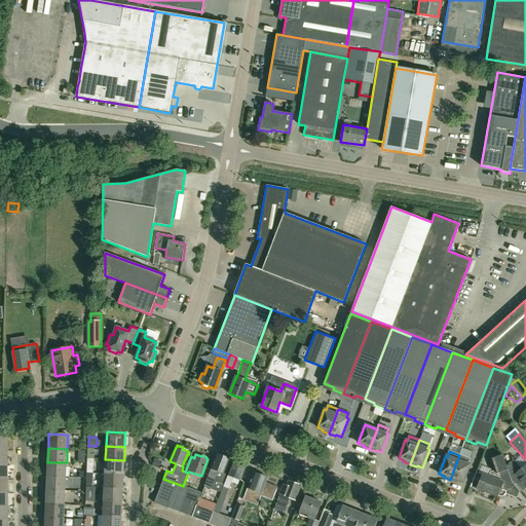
[(216,454),(204,486),(211,489),(214,481),(222,484),(226,474),(224,473),(230,459),(221,455),(218,454),(217,454),(216,454)]
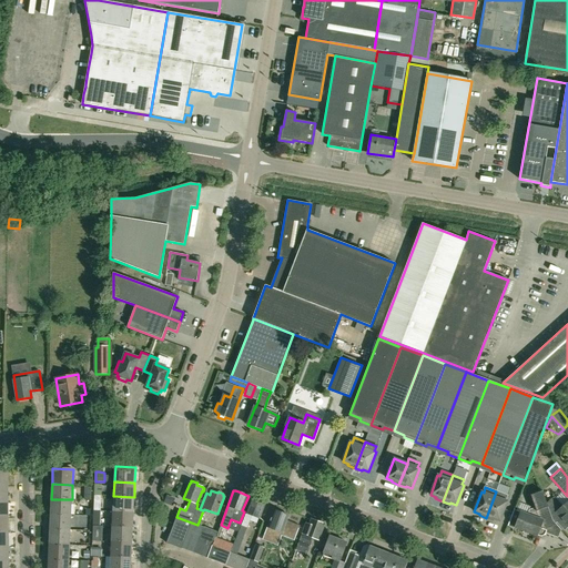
[(496,492),(486,518),(494,520),(494,519),(499,521),(507,501),(505,500),(507,496),(496,492)]
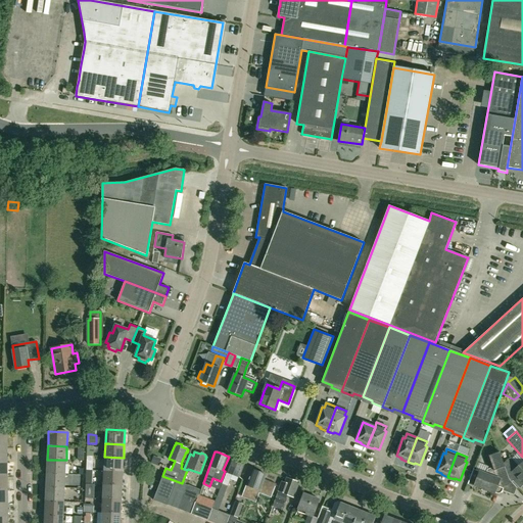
[(509,477),(504,463),(504,464),(500,453),(488,456),(492,468),(487,470),(485,474),(473,469),(468,483),(497,493),(497,494),(498,493),(500,493),(501,493),(502,492),(502,491),(503,491),(503,489),(514,493),(516,487),(512,482),(513,481),(509,477)]
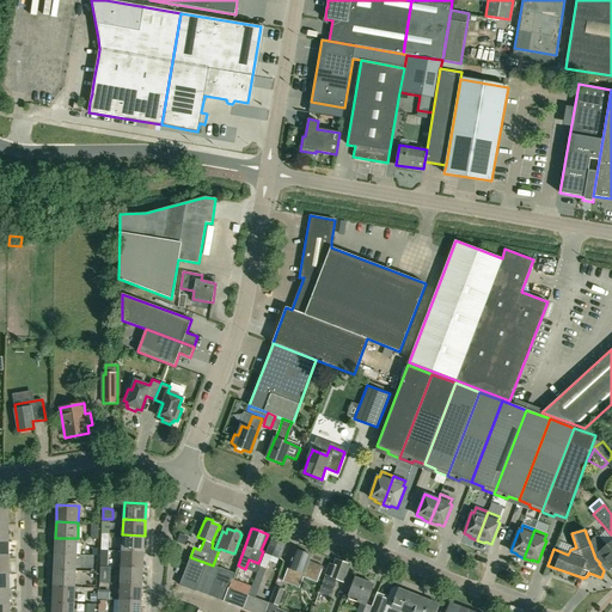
[(144,552),(145,536),(122,534),(122,551),(144,552)]
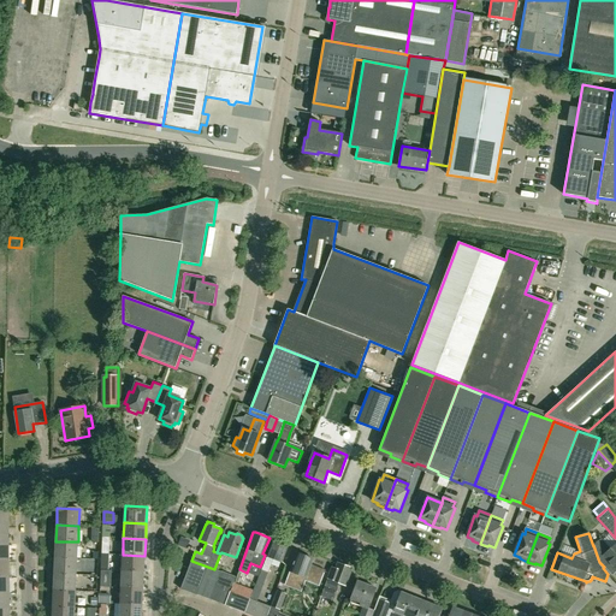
[(288,545),(282,542),(279,542),(274,539),(262,570),(268,573),(273,560),(282,562),(288,545)]
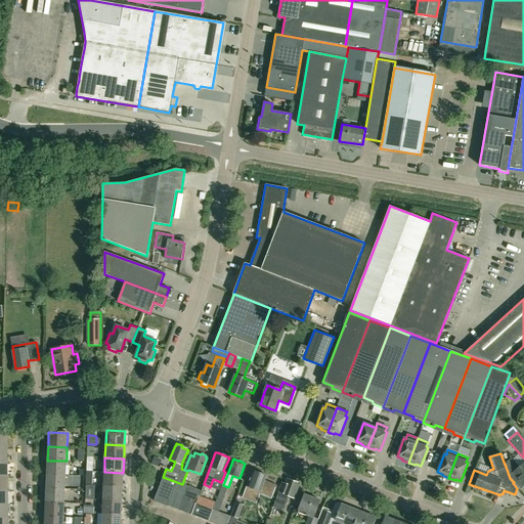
[(523,463),(519,468),(511,459),(505,464),(510,478),(514,482),(518,478),(523,484),(523,463)]
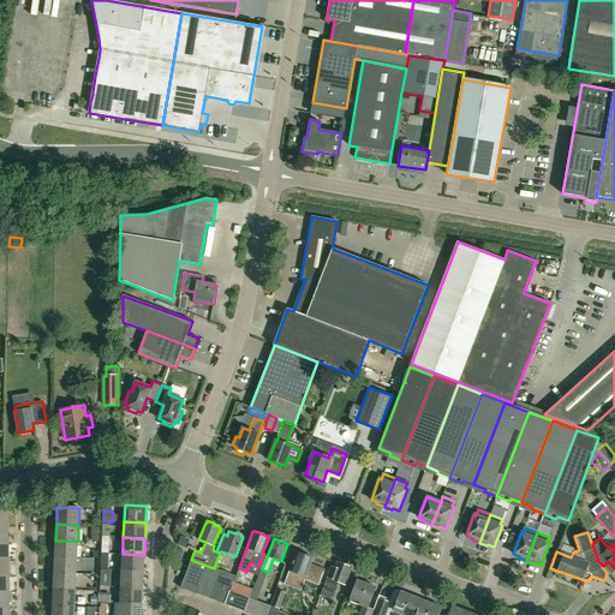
[(77,557),(78,541),(55,541),(55,556),(77,557)]
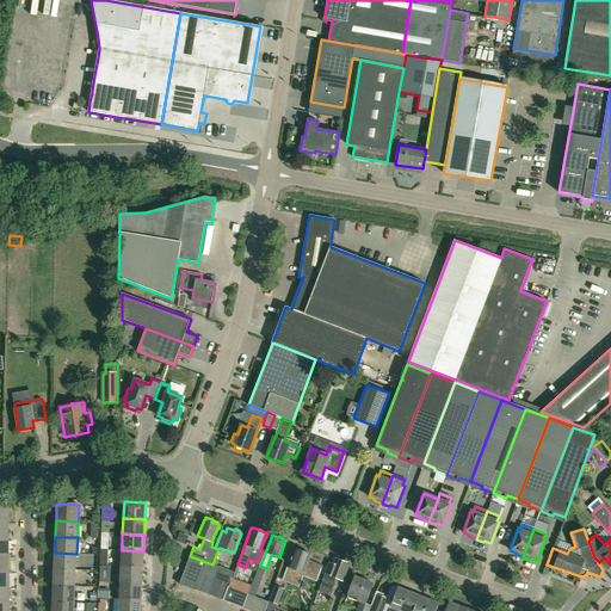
[(285,574),(285,579),(292,581),(296,582),(300,572),(303,573),(306,569),(319,574),(321,566),(308,561),(310,555),(295,549),(291,560),(290,560),(285,574)]
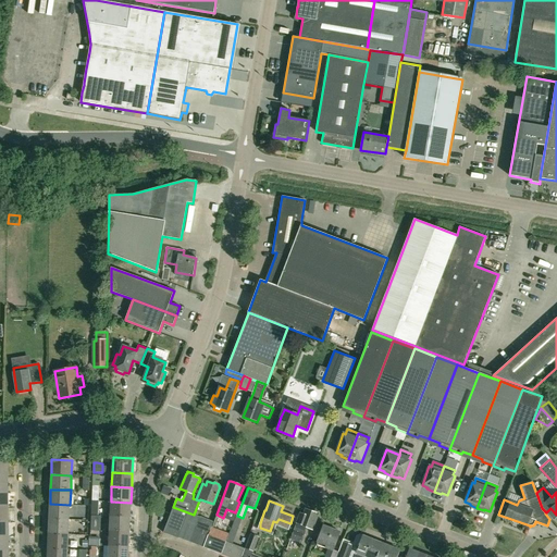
[(131,517),(131,503),(111,502),(110,517),(131,517)]
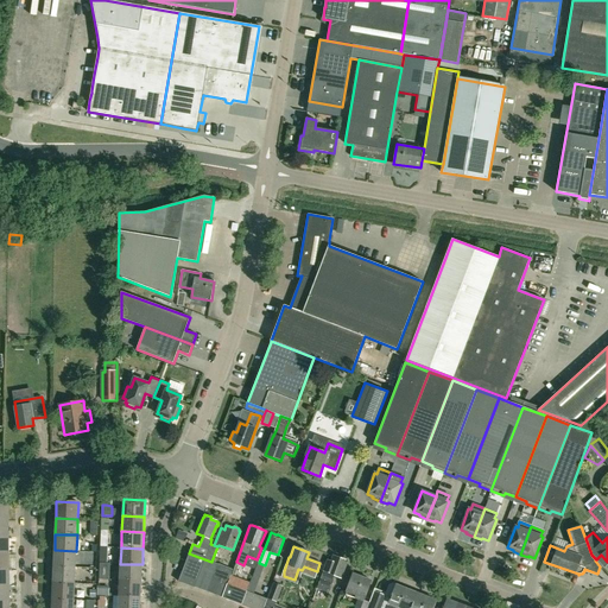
[(75,568),(76,551),(55,550),(54,567),(75,568)]
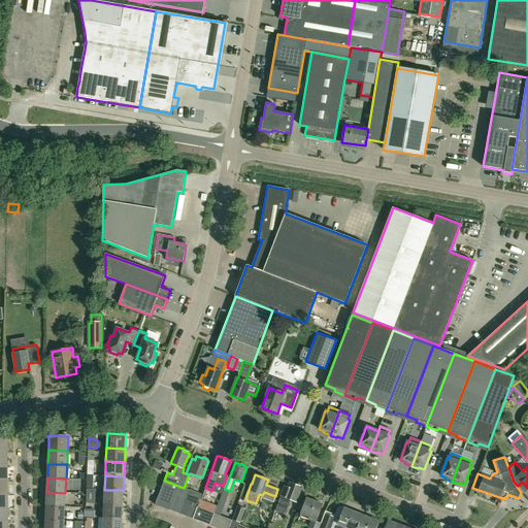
[(190,490),(184,488),(164,481),(155,504),(187,517),(191,506),(185,504),(189,492),(190,490)]
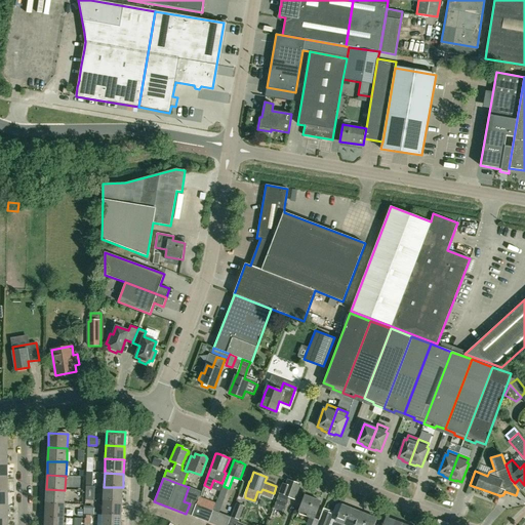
[(283,512),(289,497),(294,499),(299,485),(287,480),(285,485),(282,484),(279,493),(274,508),(283,512)]
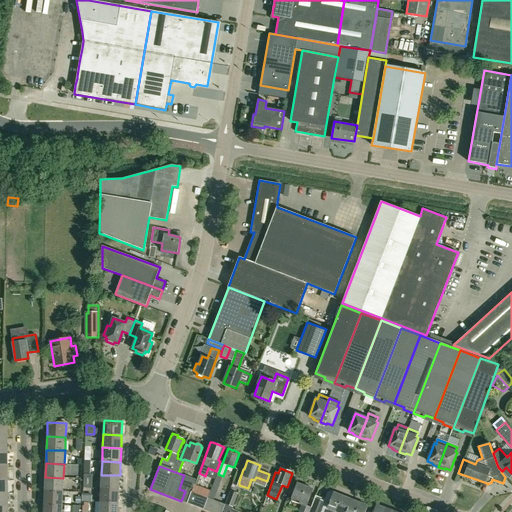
[(119,489),(120,475),(101,475),(101,488),(119,489)]
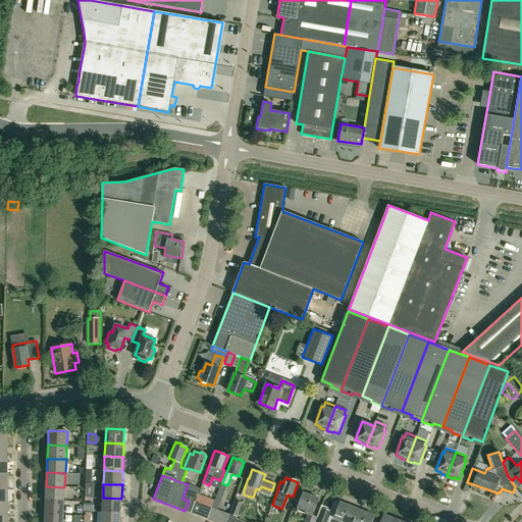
[(64,501),(64,487),(46,486),(45,500),(64,501)]
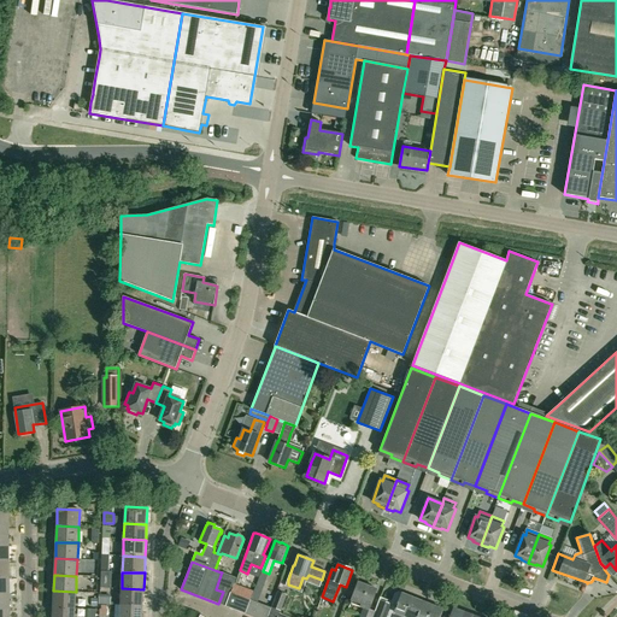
[(230,592),(235,581),(221,575),(216,589),(223,592),(218,604),(225,606),(230,592)]
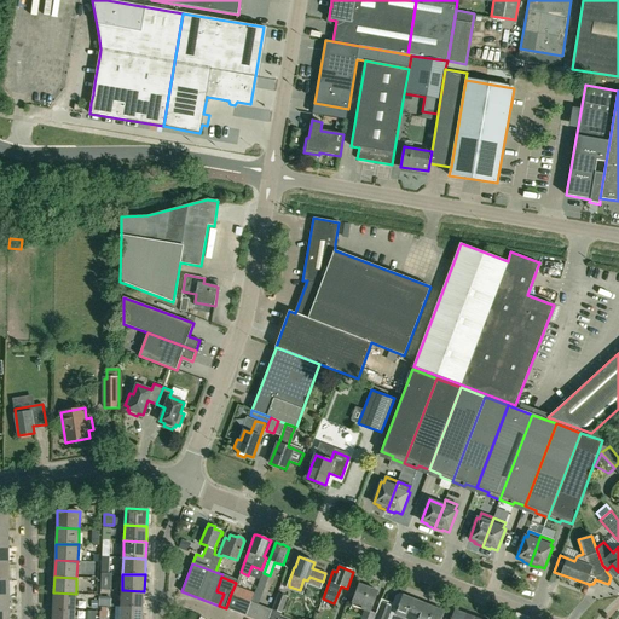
[(0,595),(10,596),(10,579),(0,579),(0,595)]
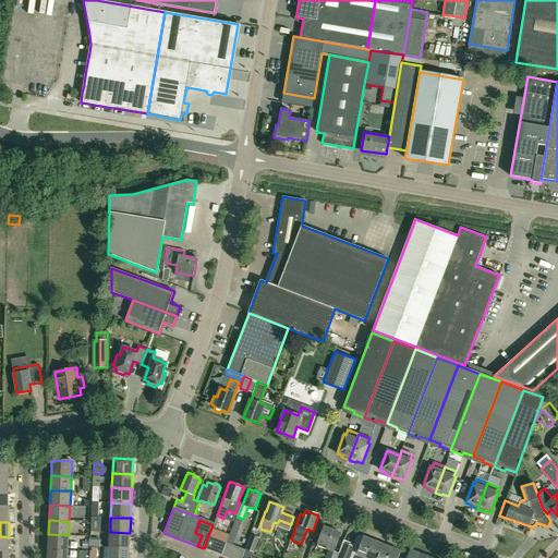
[(231,531),(238,533),(241,525),(234,523),(231,531)]
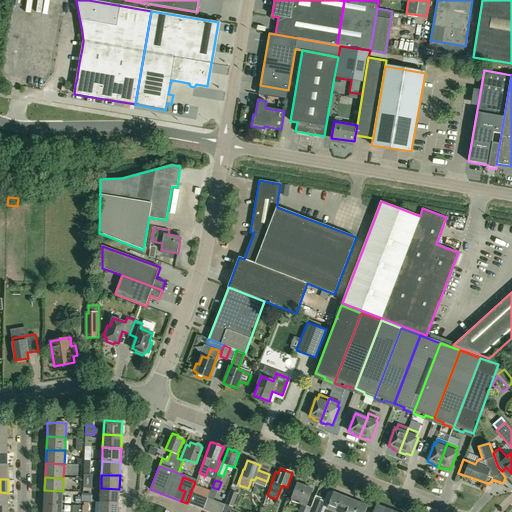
[(308,511),(311,507),(306,506),(307,502),(312,489),(297,483),(292,496),(303,500),(298,511),(308,511)]
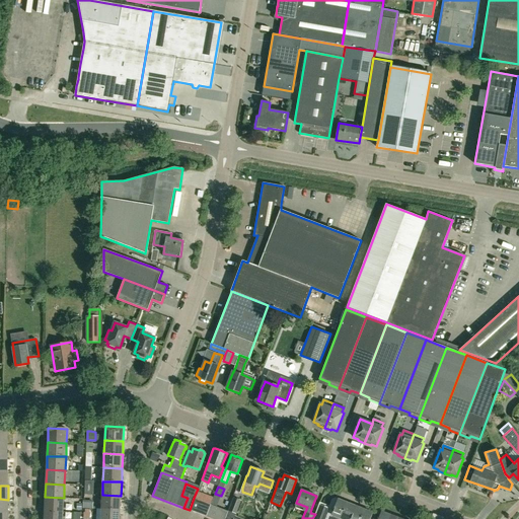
[(120,510),(121,496),(102,495),(101,509),(120,510)]
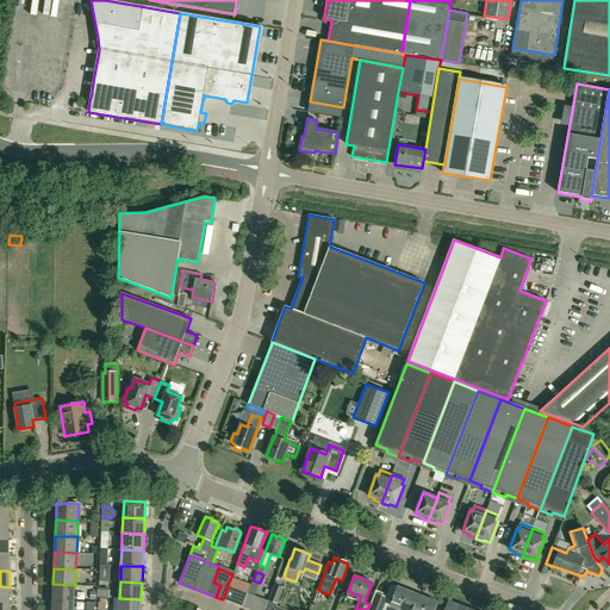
[(74,602),(75,585),(53,584),(53,601),(74,602)]
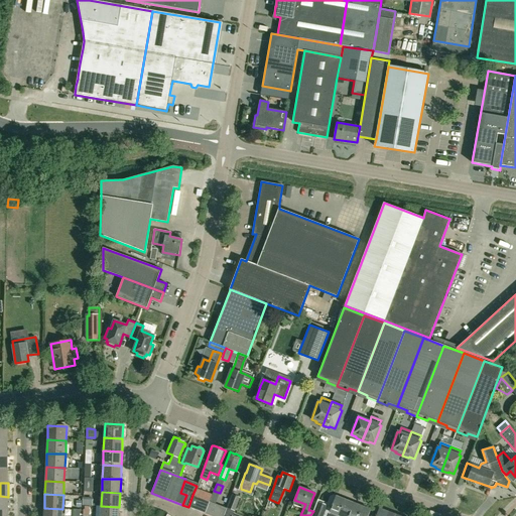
[(210,502),(192,495),(188,507),(205,514),(210,502)]
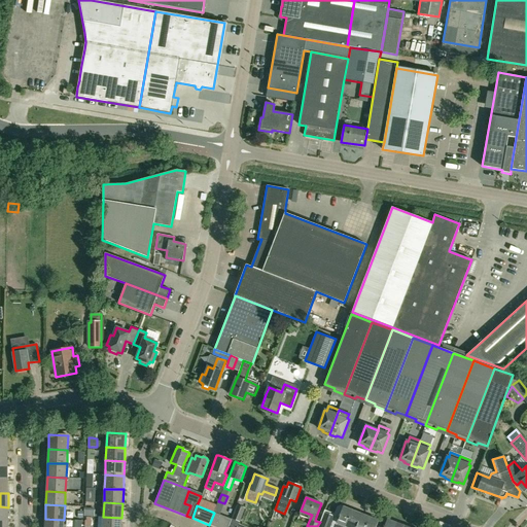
[(244,508),(236,505),(232,519),(239,522),(244,508)]
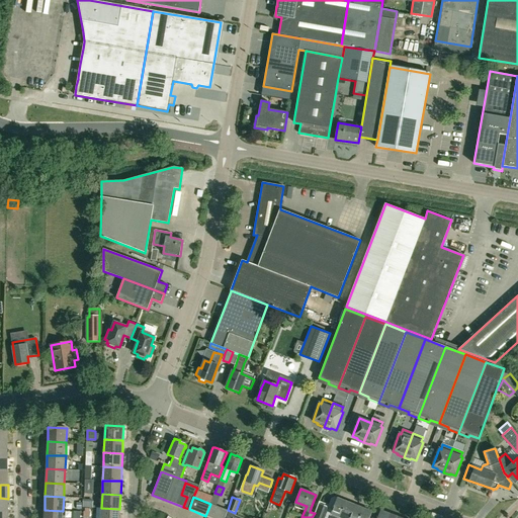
[(345,501),(337,498),(334,497),(331,499),(329,504),(330,507),(328,507),(329,508),(324,517),(339,517),(343,508),(342,508),(345,501)]
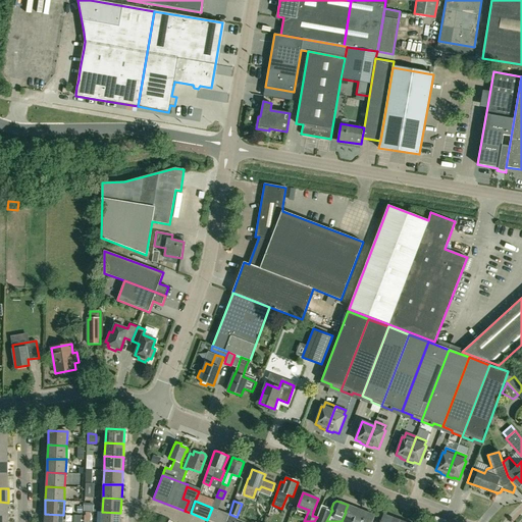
[(0,516),(8,516),(8,503),(0,502),(0,516)]
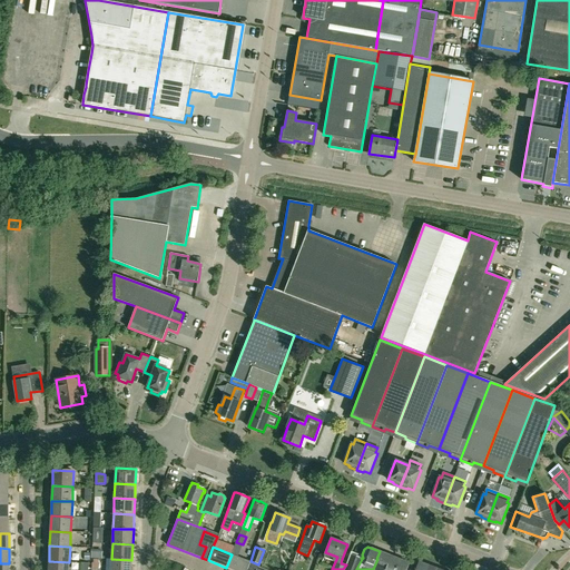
[(384,569),(390,556),(380,551),(376,559),(377,559),(373,569),(384,569)]
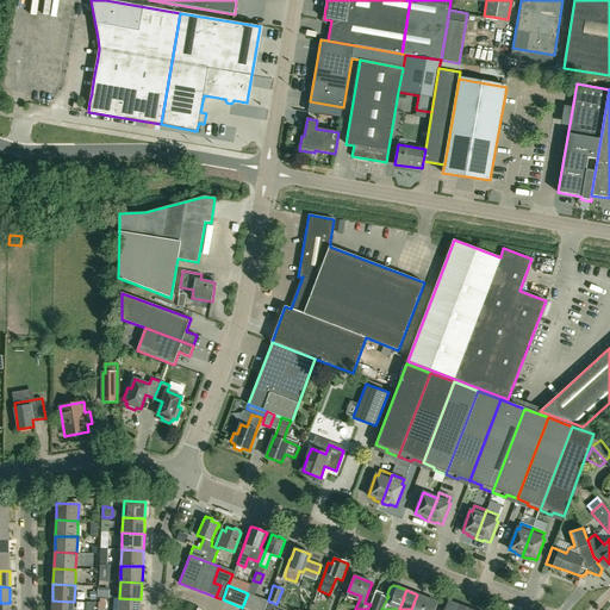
[(248,593),(242,608),(249,609),(263,609),(267,601),(248,593)]
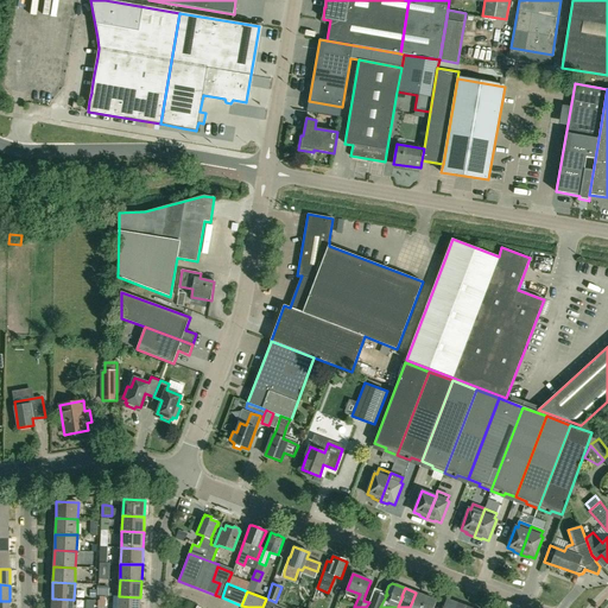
[(377,607),(382,594),(373,591),(369,602),(366,607),(377,607)]
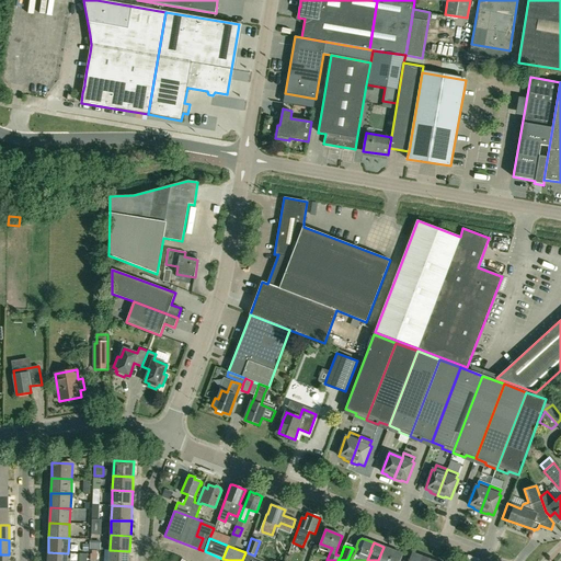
[(392,558),(395,551),(384,547),(378,560),(388,560),(390,558),(392,558)]
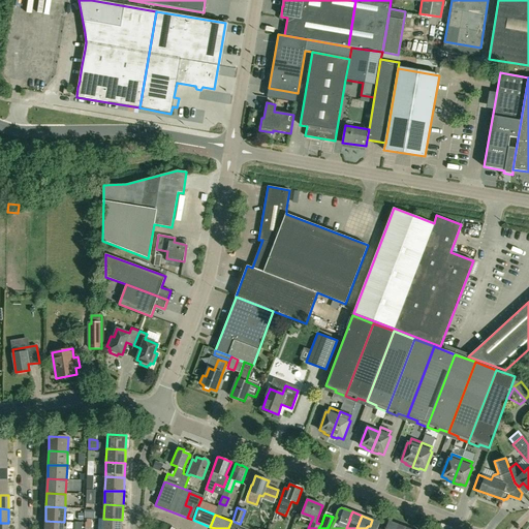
[(121,528),(122,520),(103,519),(102,528),(121,528)]
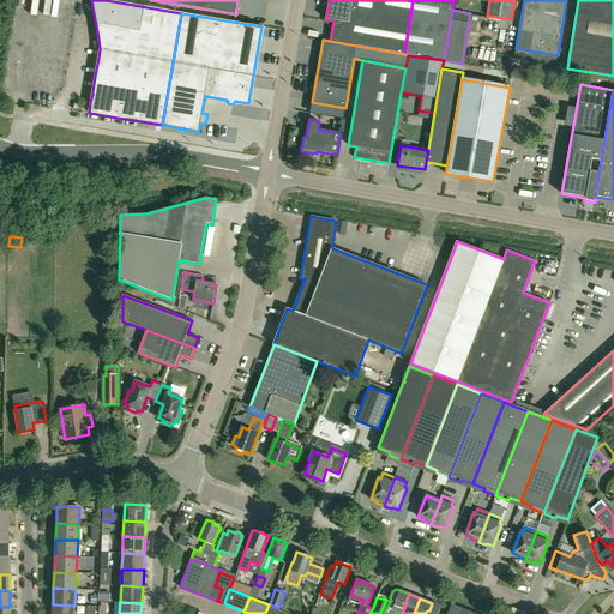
[(437,613),(440,606),(432,603),(429,611),(427,611),(425,613),(437,613)]
